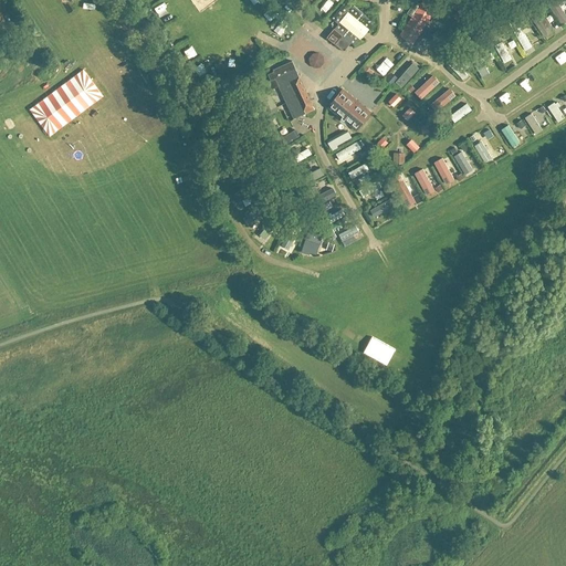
[(251,0),(259,11),(268,7),(263,0),(251,0)]
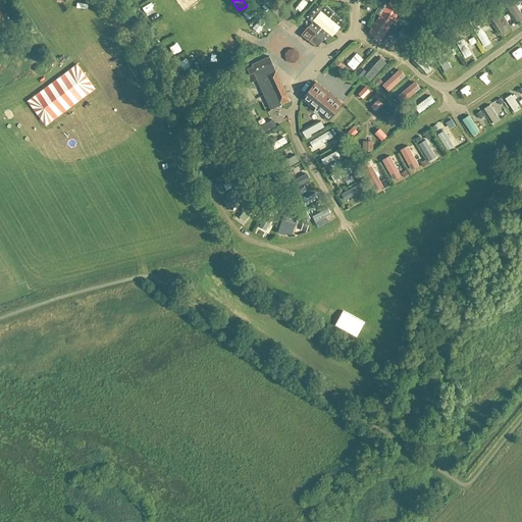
[(377,13),(366,30),(370,33),(380,40),(384,43),(408,9),(403,6),(395,0),(392,0),(388,5),(383,2),(376,12),(377,13)]
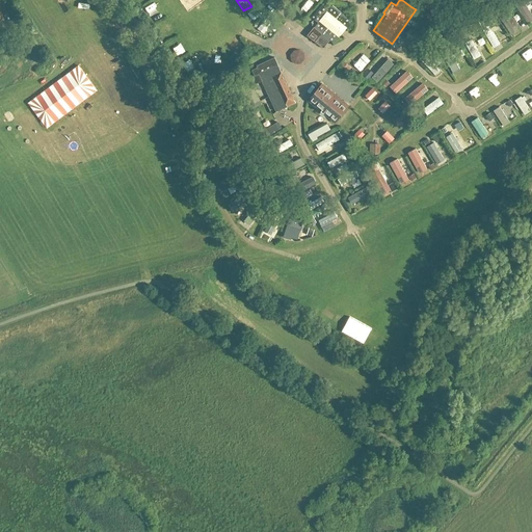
[(528,24),(531,22),(531,14),(531,11),(531,10),(531,5),(529,0),(520,0),(516,2),(528,24)]
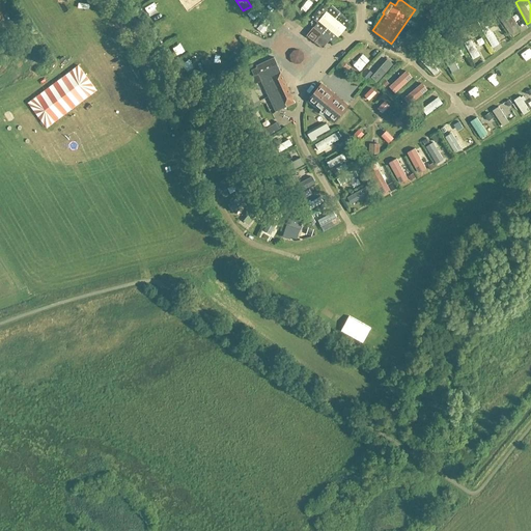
[(333,44),(351,22),(332,6),(328,10),(322,5),(311,18),(317,23),(313,28),(333,44)]
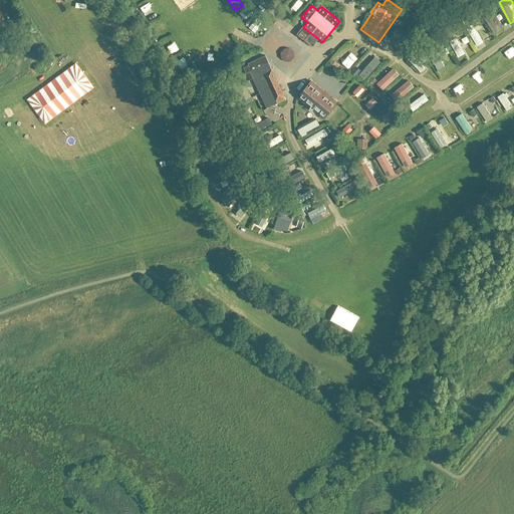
[(487,6),(480,12),(495,30),(502,25),(487,6)]
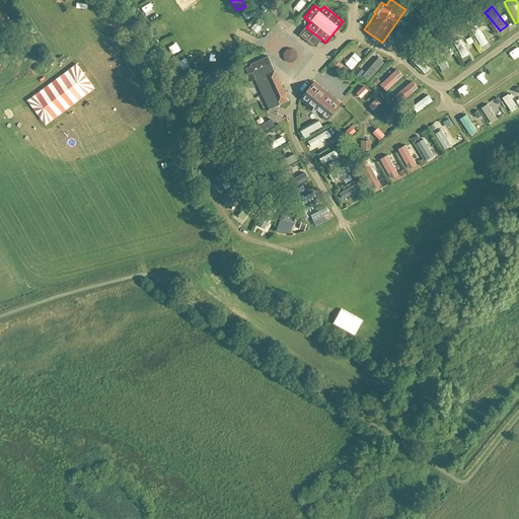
[(150,20),(161,12),(157,7),(146,14),(150,20)]
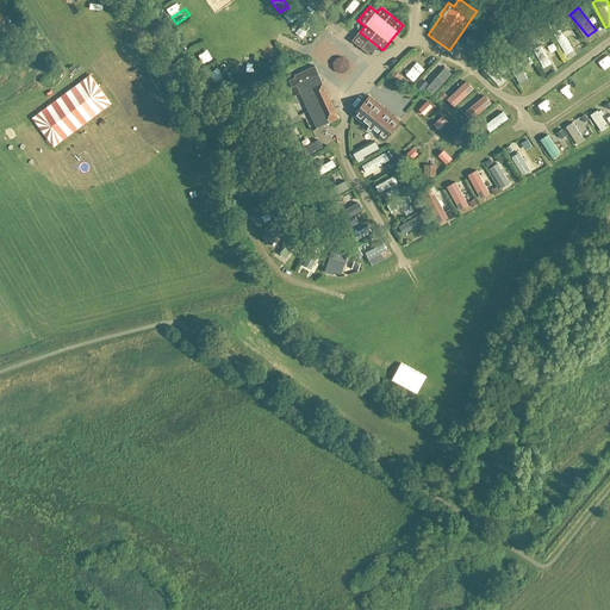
[(496,26),(500,22),(493,14),(489,19),(496,26)]
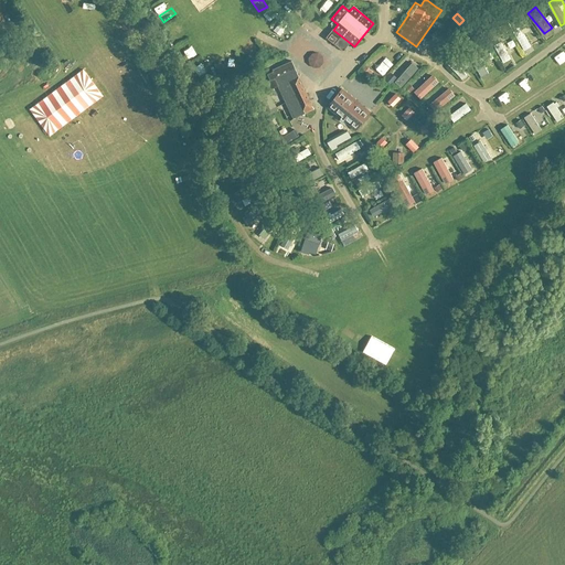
[(286,41),(291,30),(280,23),(275,34),(286,41)]
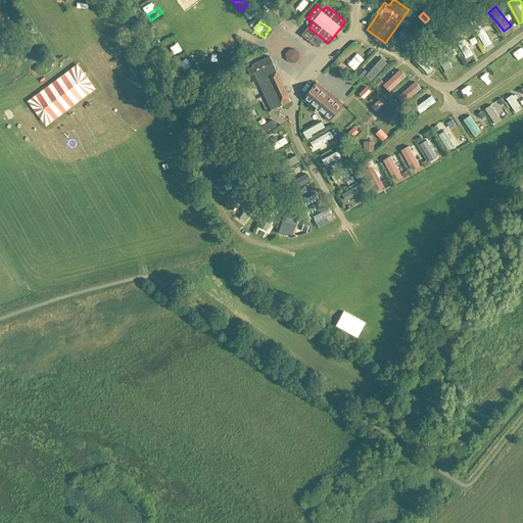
[(487,47),(493,44),(482,24),(475,28),(487,47)]
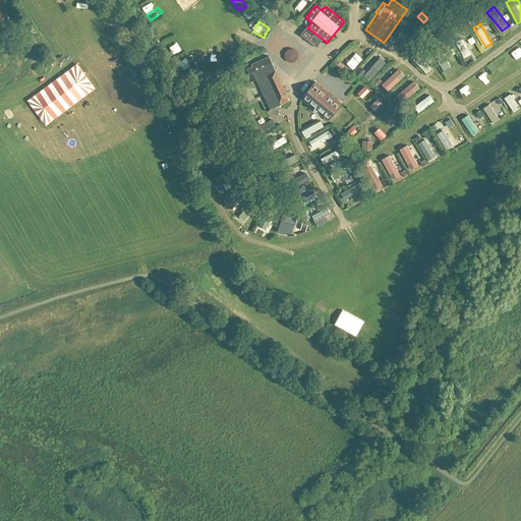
[(301,35),(316,48),(324,40),(307,27),(301,35)]
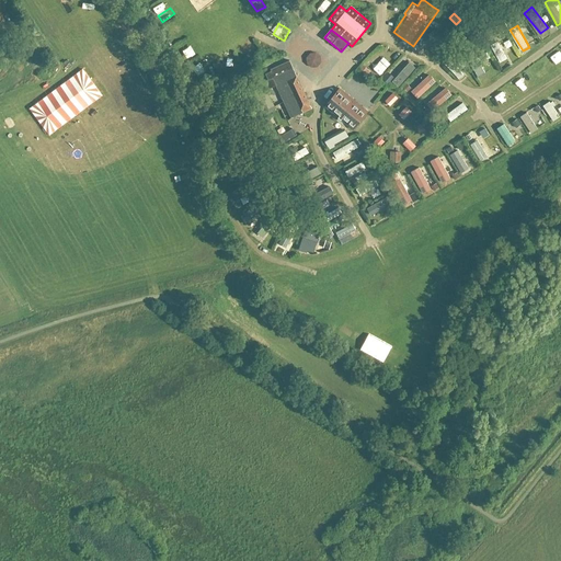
[(436,44),(442,39),(435,33),(431,37),(436,44)]
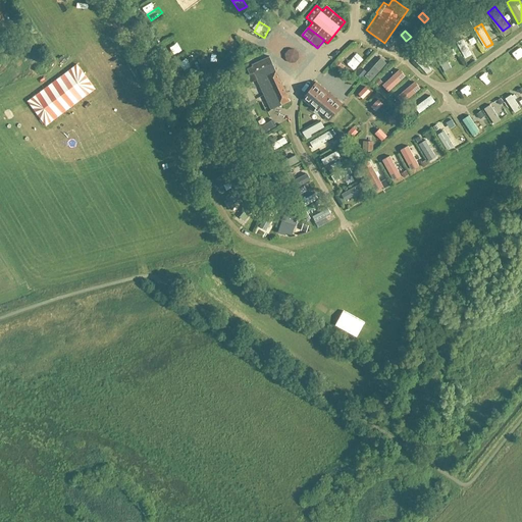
[(466,59),(473,56),(465,38),(458,41),(466,59)]
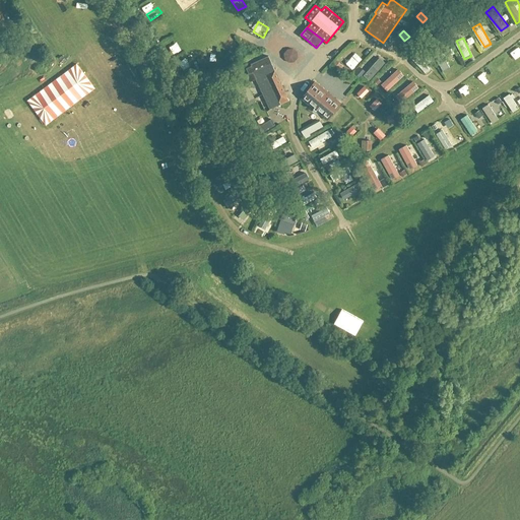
[(174,56),(185,48),(179,40),(169,48),(174,56)]
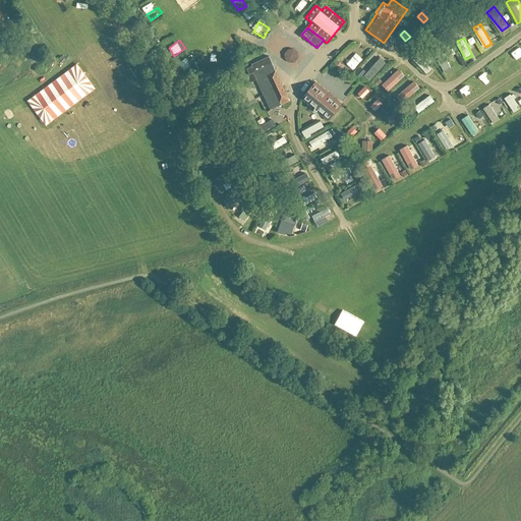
[(207,47),(214,63),(220,60),(213,44),(207,47)]
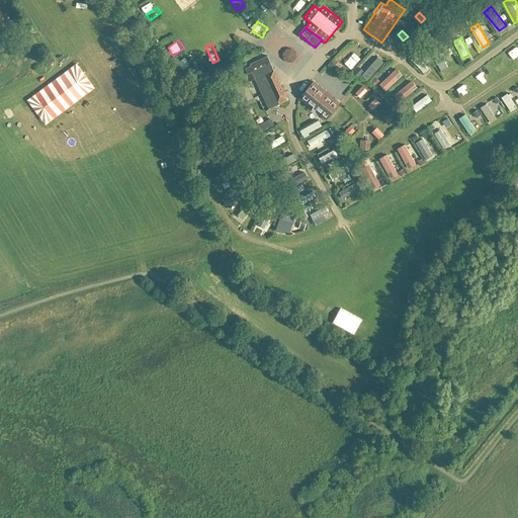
[(354,66),(368,56),(364,51),(351,61),(354,66)]
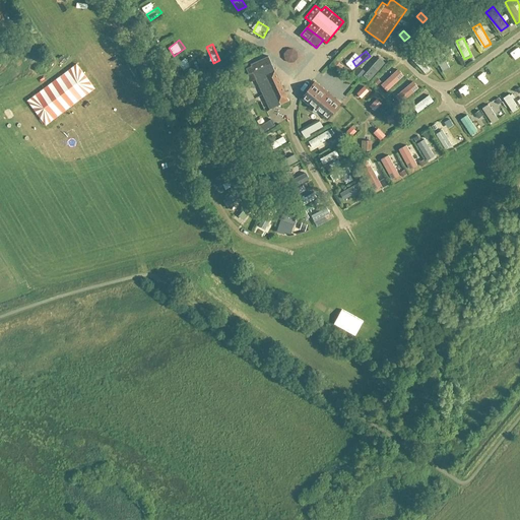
[(444,74),(452,71),(445,53),(437,55),(444,74)]
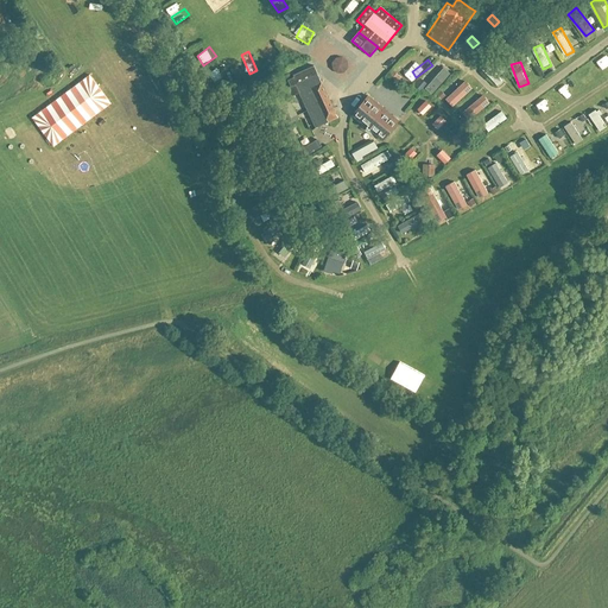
[(491,64),(486,69),(499,86),(505,81),(491,64)]
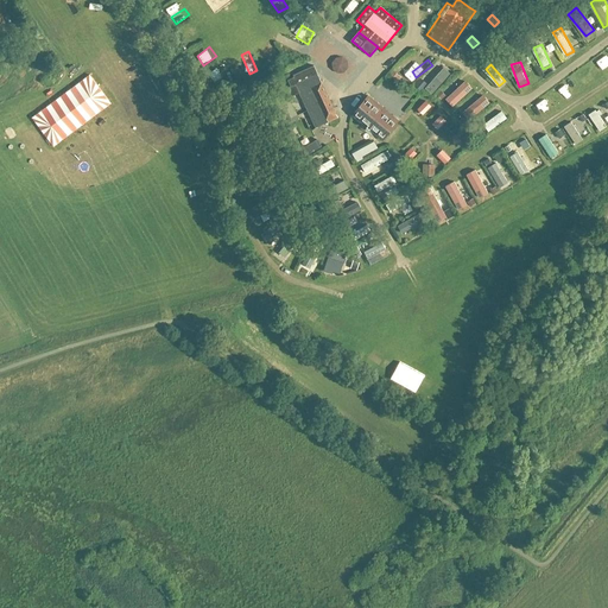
[(291,88),(278,93),(283,102),(301,94),(316,127),(328,122),(339,118),(323,84),(323,86),(314,67),(293,76),(293,77),(287,81),(291,88)]
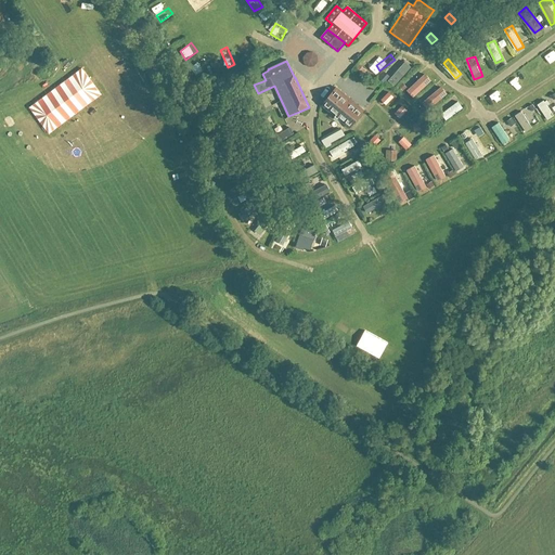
[(392,81),(399,87),(410,71),(402,66),(392,81)]
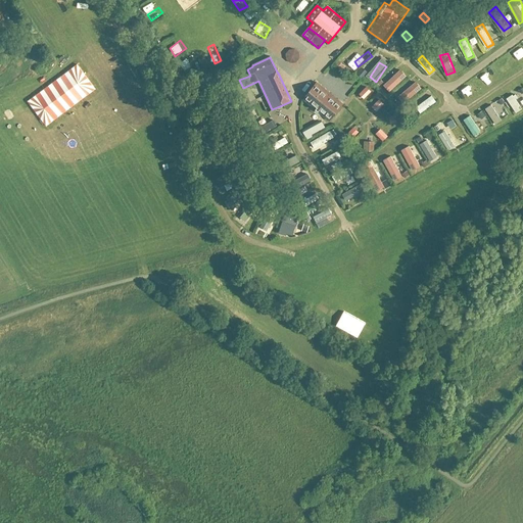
[(388,92),(407,75),(401,68),(383,86),(388,92)]
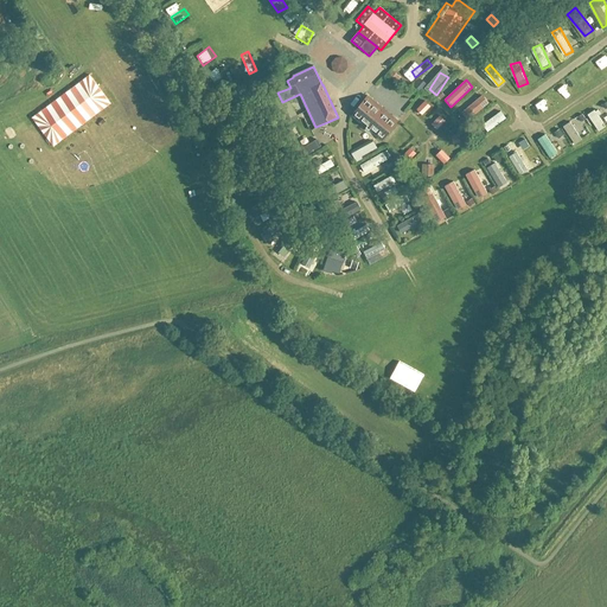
[(477,101),(481,106),(489,98),(484,93),(477,101)]
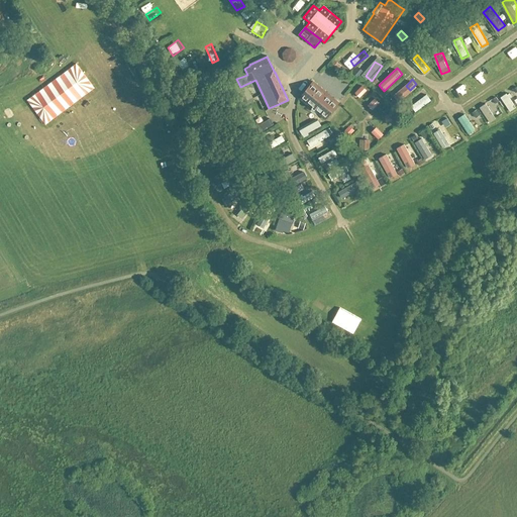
[(325,120),(338,103),(313,82),(299,99),(325,120)]
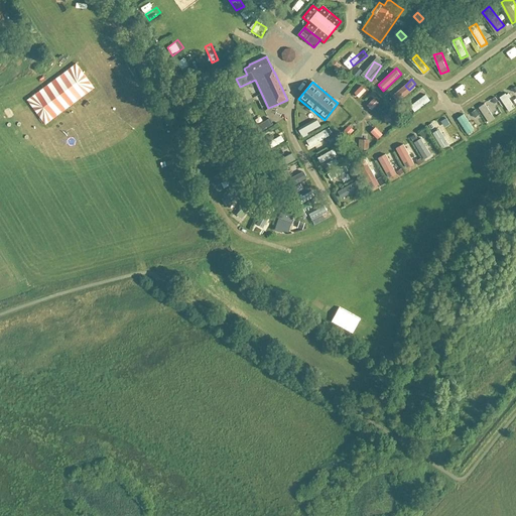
[(362,87),(356,93),(360,97),(366,92),(362,87)]
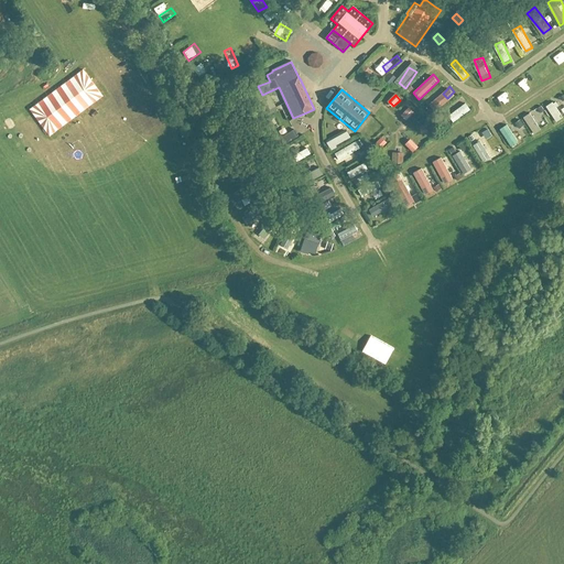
[(563,116),(554,100),(548,105),(557,122),(563,118),(563,116)]
